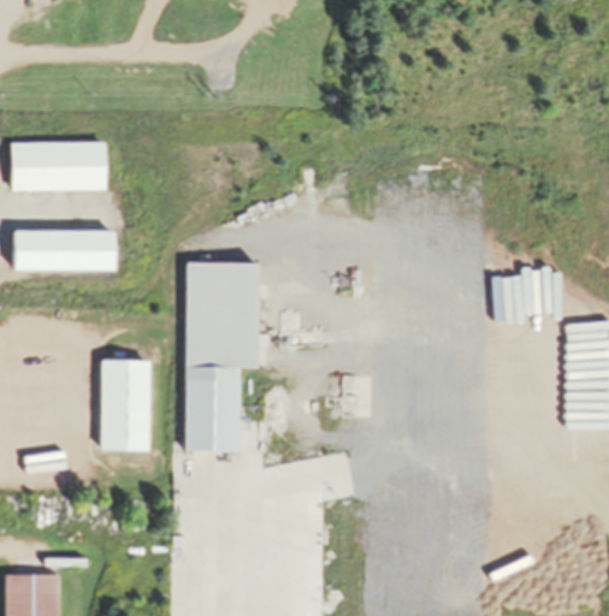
[(12,190),(105,190),(105,142),(12,142),(12,190)]
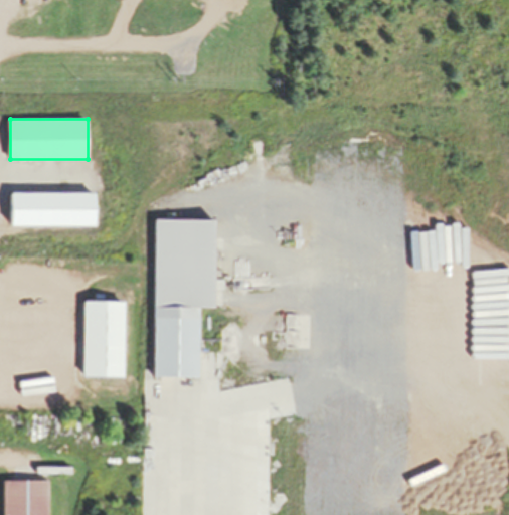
[(95,192),(10,192),(10,224),(95,224),(95,192)]
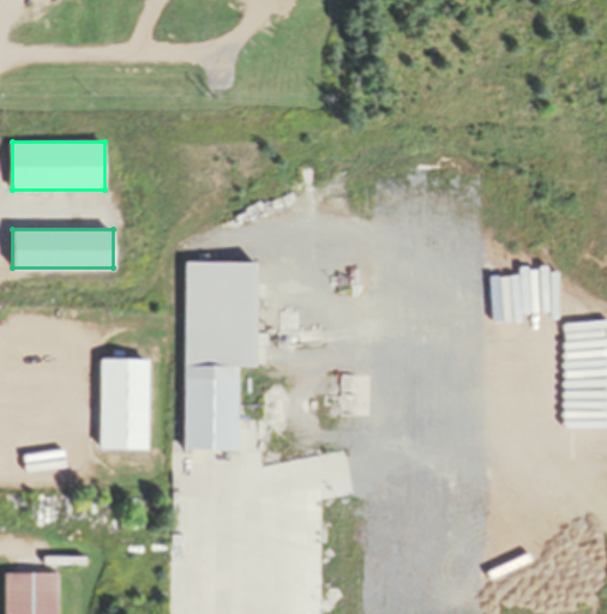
[(257,262),(186,260),(185,449),(239,449),(239,366),(256,366),(257,262)]
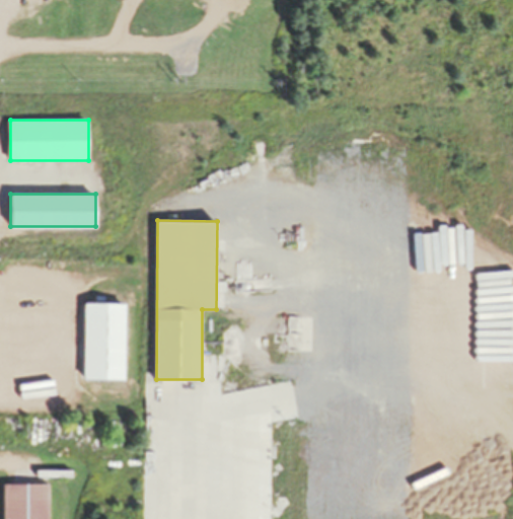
[(126,303),(85,302),(84,379),(125,379),(126,303)]
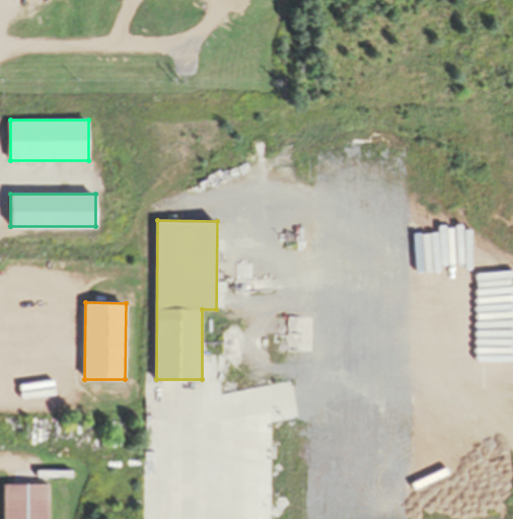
[(50,518),(50,483),(4,484),(4,518),(50,518)]
